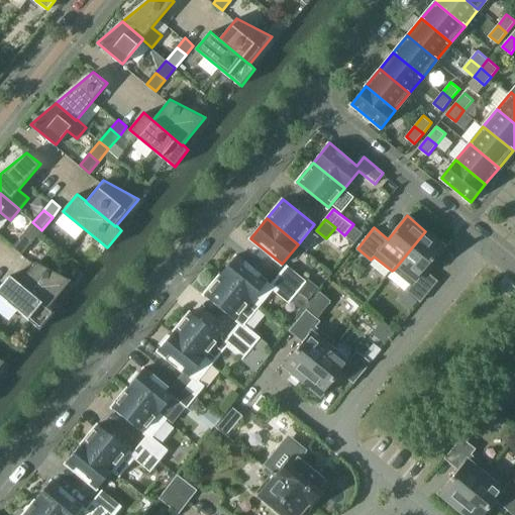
[(32,222),(22,235),(31,242),(41,230),(32,222)]
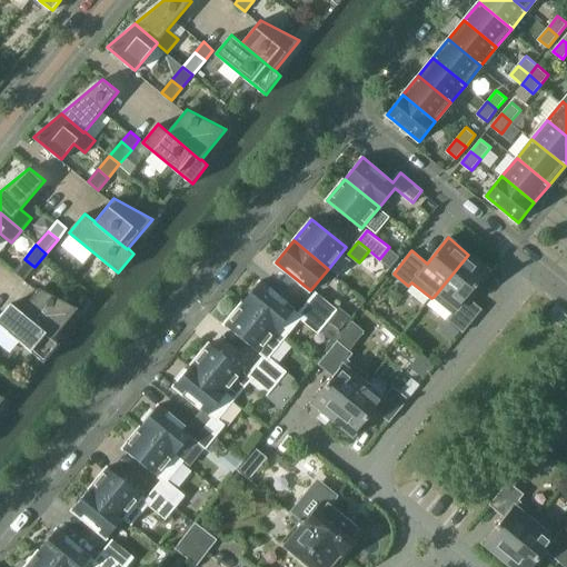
[(488,271),(468,255),(434,297),(454,314),(449,319),(464,331),(483,309),(467,297),(488,271)]
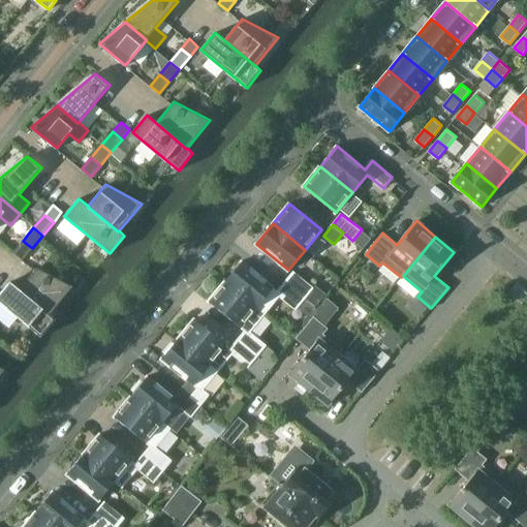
[(32,248),(23,241),(13,252),(23,259),(32,248)]
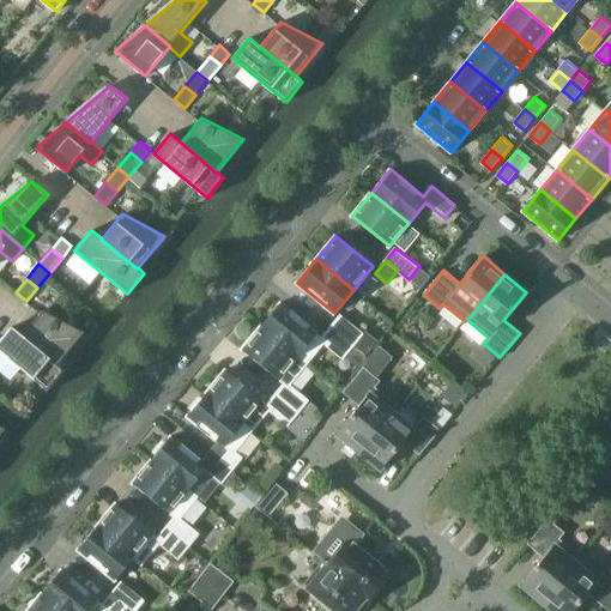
[(280,303),(261,326),(308,363),(325,343),(344,358),(354,345),(331,327),(322,337),(280,303)]
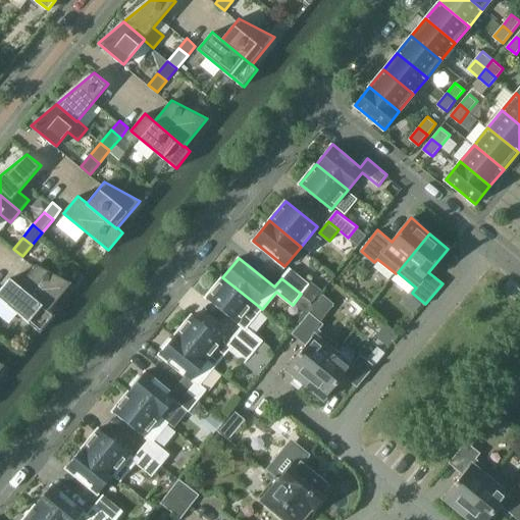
[(37,264),(19,284),(19,286),(49,310),(50,310),(72,282),(37,264)]
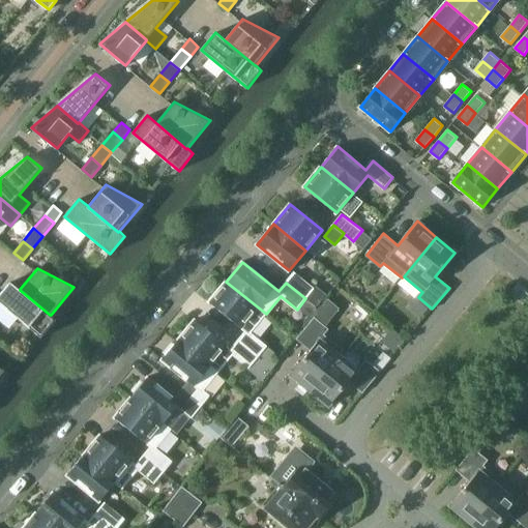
[(295,271),(286,283),(305,298),(315,288),(295,271)]
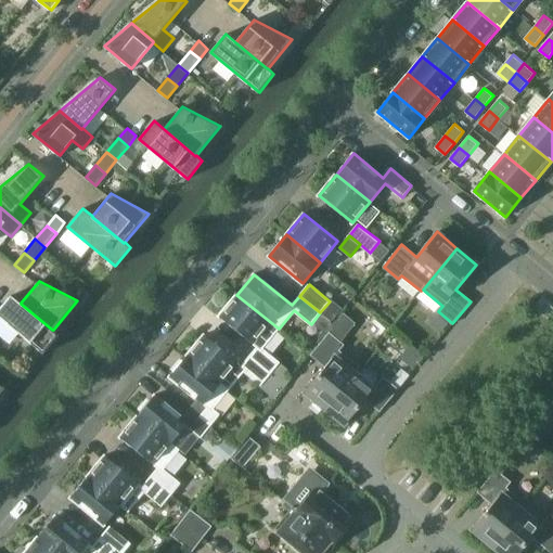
[(60,334),(53,330),(52,330),(21,304),(21,303),(11,295),(0,308),(0,317),(44,352),(60,334)]
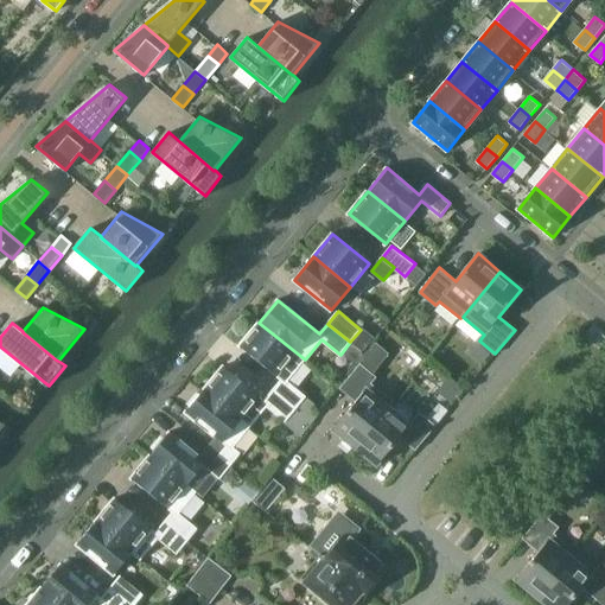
[(281,380),(273,389),(297,408),(306,396),(288,381),(305,360),(259,323),(241,345),(281,380)]
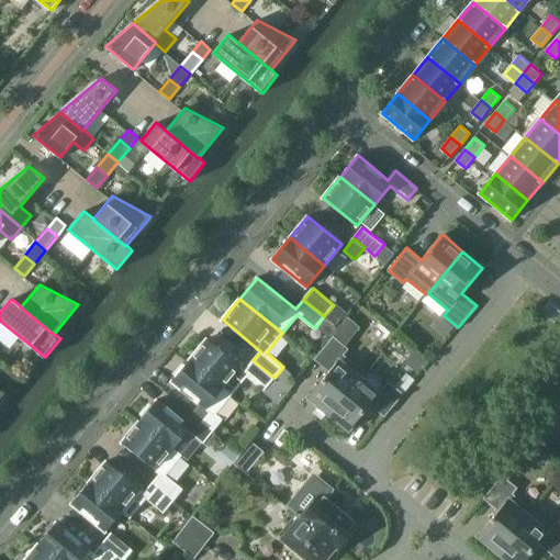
[(550,338),(557,329),(544,320),(537,327),(550,338)]
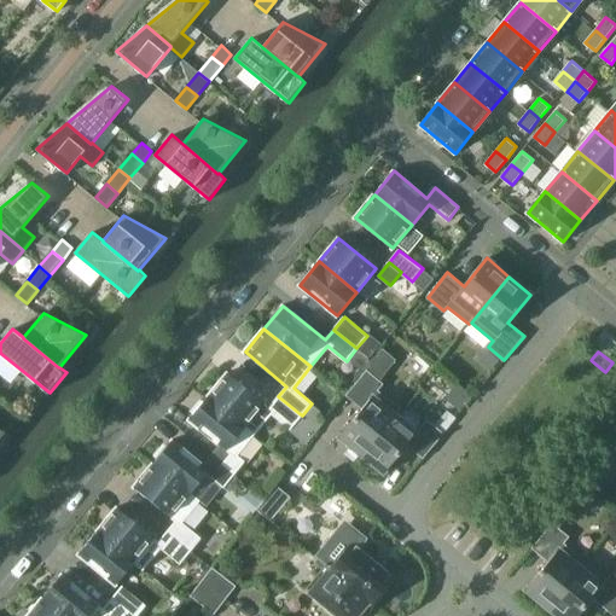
[(341,435),(362,453),(395,414),(395,416),(401,408),(379,389),(384,383),(367,370),(348,394),(364,407),(341,435)]
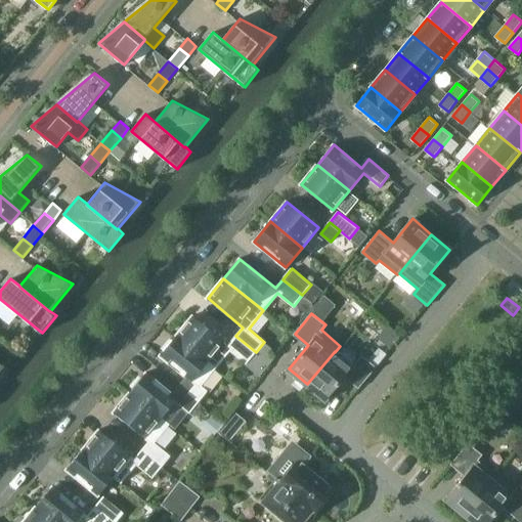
[(193,315),(177,336),(216,367),(230,350),(247,363),(256,352),(235,336),(228,345),(193,315)]
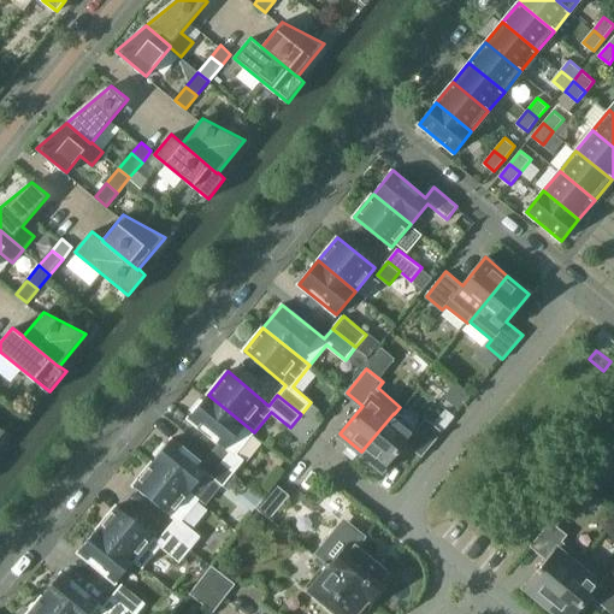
[(231,453),(223,462),(234,472),(244,459),(237,453),(254,432),(208,395),(189,418),(231,453)]
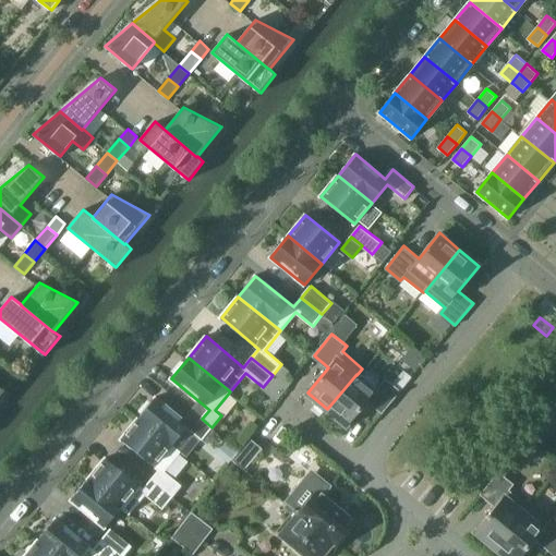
[(357,375),(357,374),(327,409),(348,425),(369,400),(383,412),(401,390),(412,376),(405,370),(393,384),(386,378),(376,390),(357,375)]
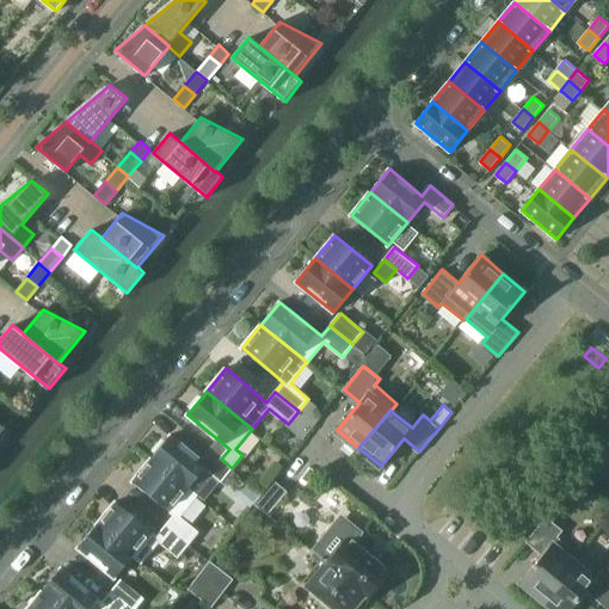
[(171,435),(152,457),(189,488),(190,487),(208,465),(171,435)]
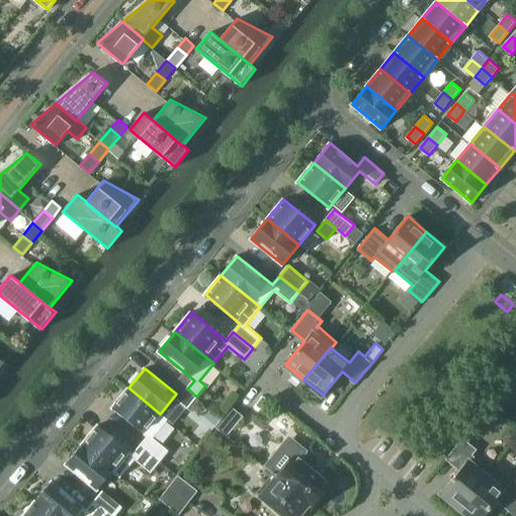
[(148,436),(141,445),(160,460),(169,450),(153,437),(168,419),(161,413),(160,414),(129,388),(112,407),(148,436)]
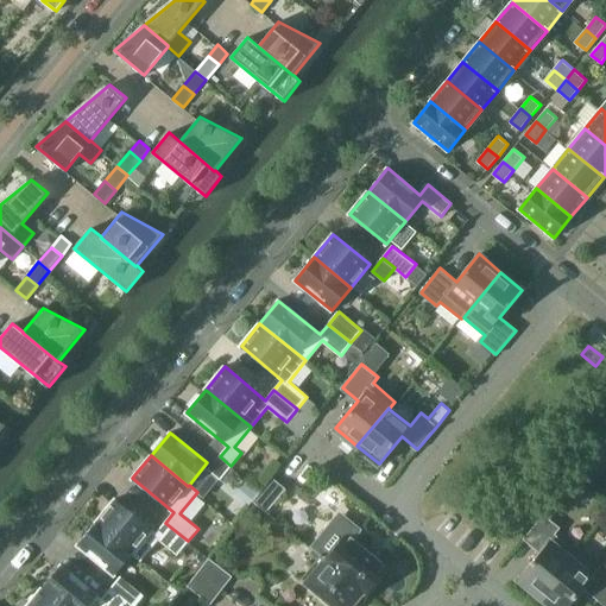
[(221,479),(231,466),(220,456),(209,468),(221,479)]
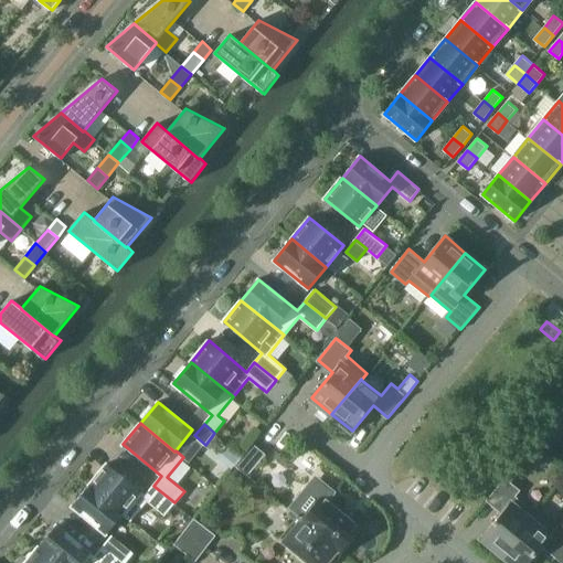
[(544,429),(533,444),(541,452),(553,436),(544,429)]
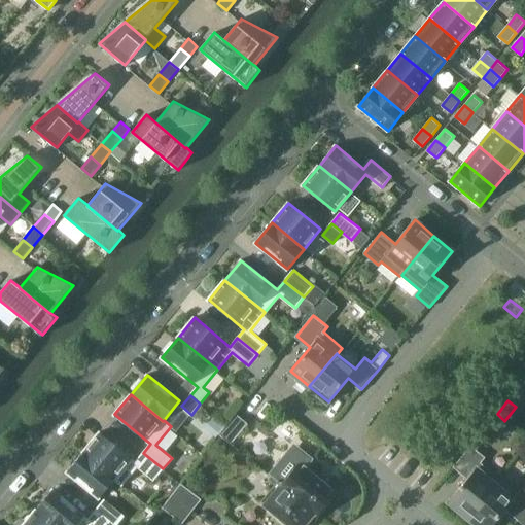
[(247,423),(236,414),(220,432),(232,442),(247,423)]
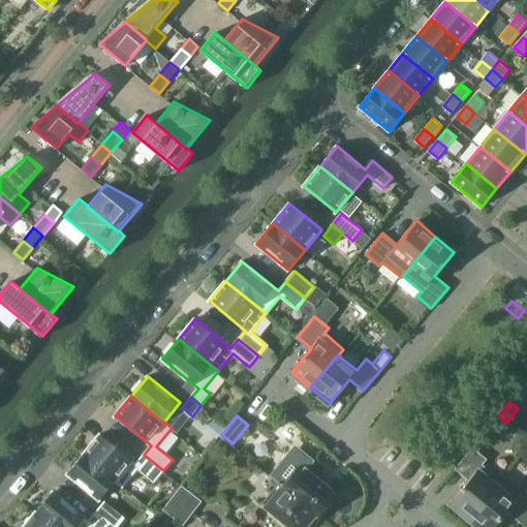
[(116,479),(116,481),(123,487),(138,468),(155,482),(163,470),(144,455),(136,463),(100,433),(84,454),(116,479)]
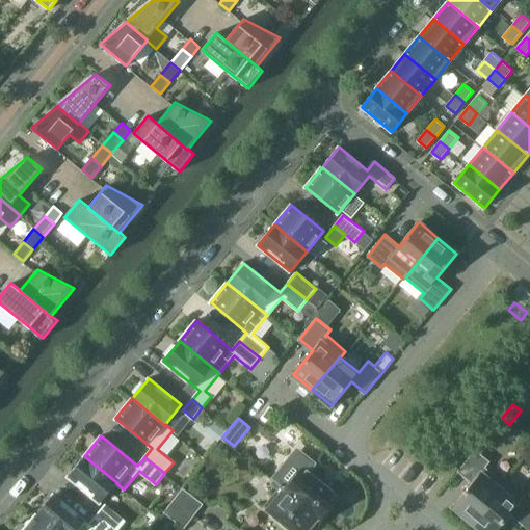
[(336,493),(311,472),(318,462),(297,446),(272,477),(281,484),(284,487),(322,520),(340,498),(335,495),(336,493)]
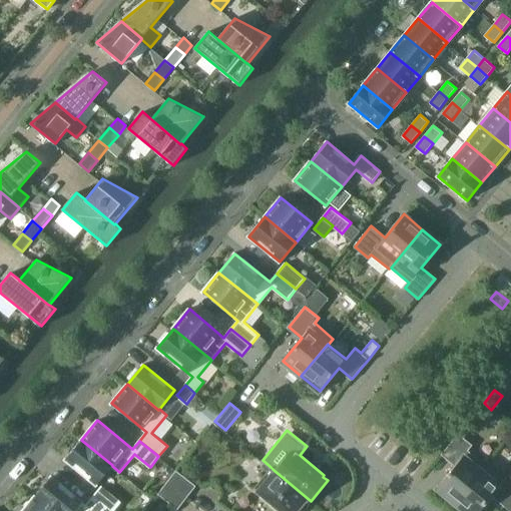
[(442,454),(456,465),(437,488),(455,503),(486,465),(468,450),(473,444),(459,433),(442,454)]
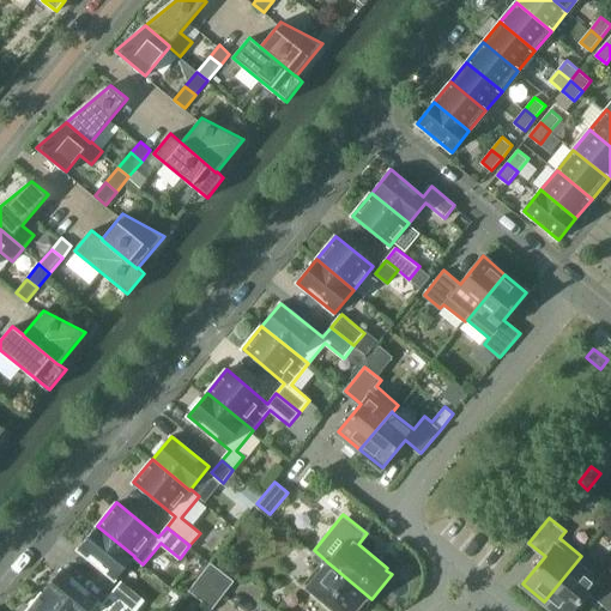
[(134,557),(134,556),(97,526),(78,549),(116,580),(134,557)]
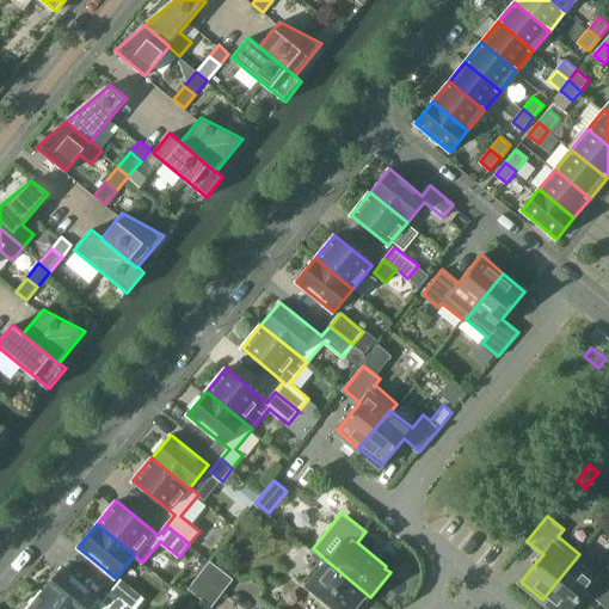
[(602,572),(579,554),(542,600),(554,608),(571,608),(588,590),(603,603),(608,595),(608,566),(607,565),(602,572)]
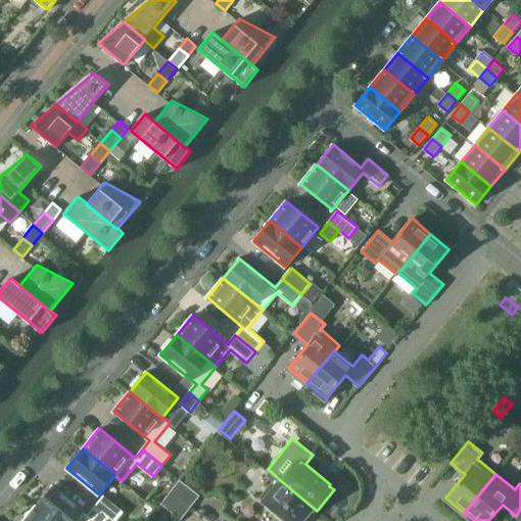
[(308,520),(317,511),(279,479),(276,476),(258,498),(287,520),(301,520),(302,520),(308,520)]
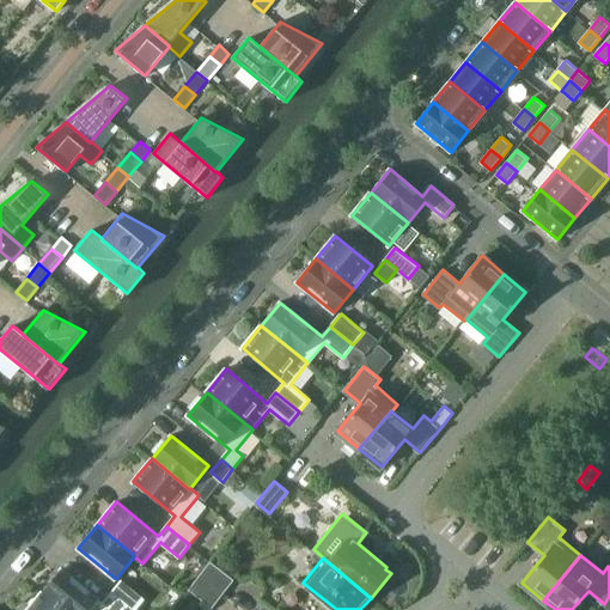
[(211,562),(201,575),(224,592),(233,579),(211,562)]
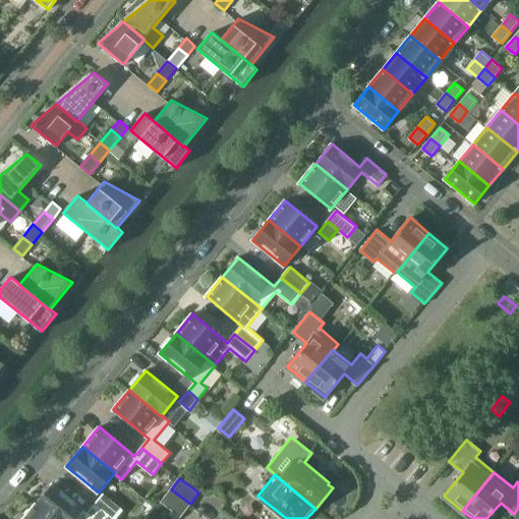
[(53,483),(37,503),(55,518),(89,518),(90,518),(91,518),(113,518),(95,504),(88,513),(53,483)]
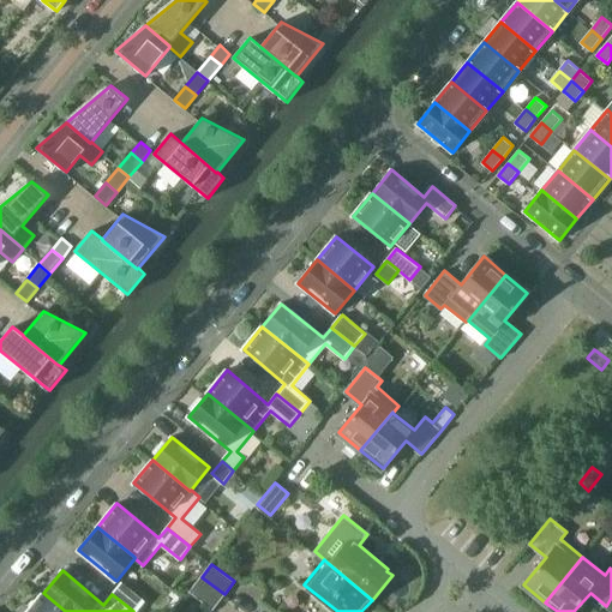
[(225,594),(202,577),(191,591),(214,609),(225,594)]
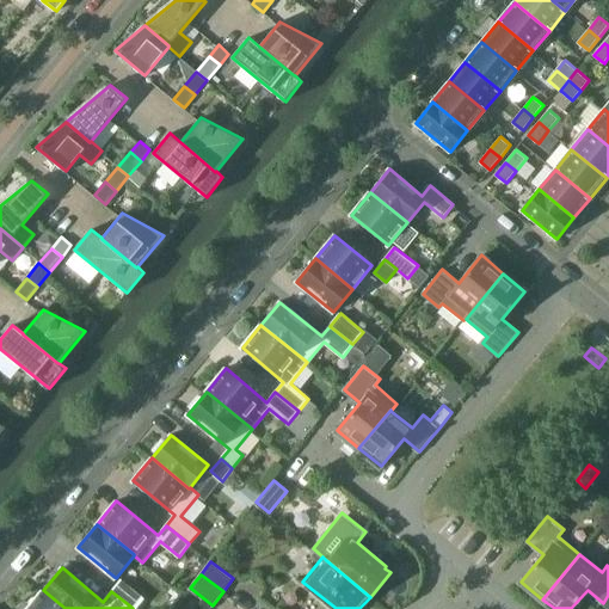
[(122,579),(111,591),(133,608),(135,608),(145,597),(122,579)]
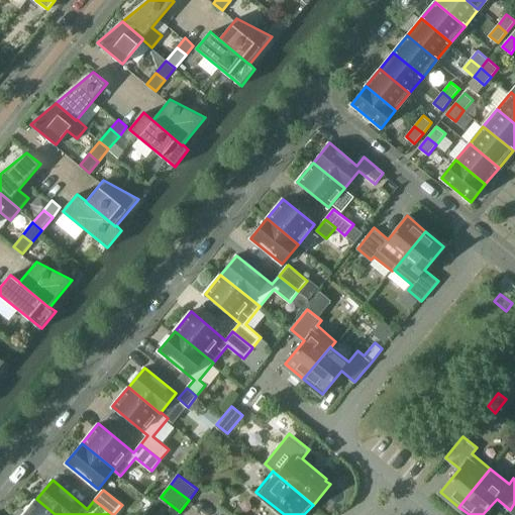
[(55,514),(36,499),(22,514),(55,514)]
